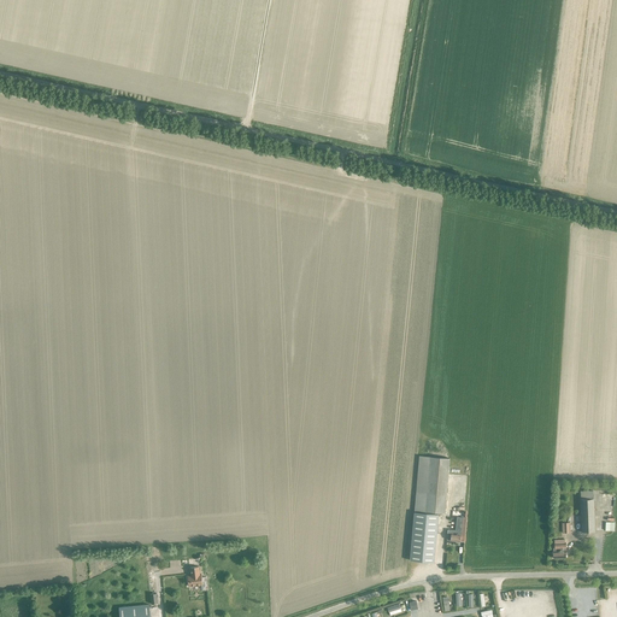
[(418,457),(413,511),(445,513),(450,459),(418,457)]
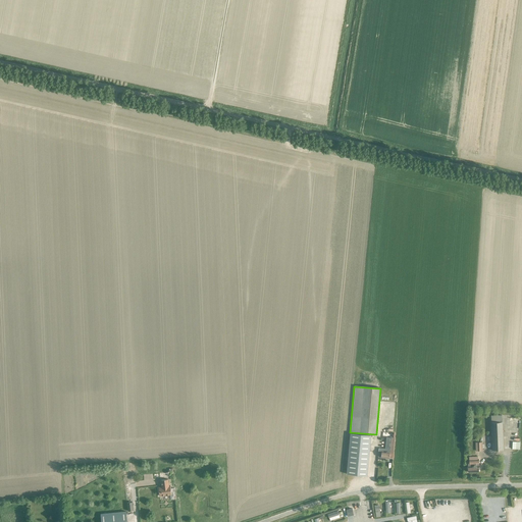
[(503,450),(502,418),(502,415),(490,415),(492,451),(503,450)]
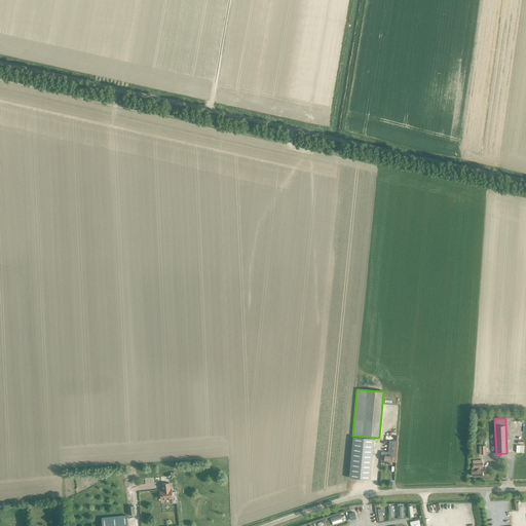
[(353,437),(349,478),(370,480),(373,439),(353,437)]
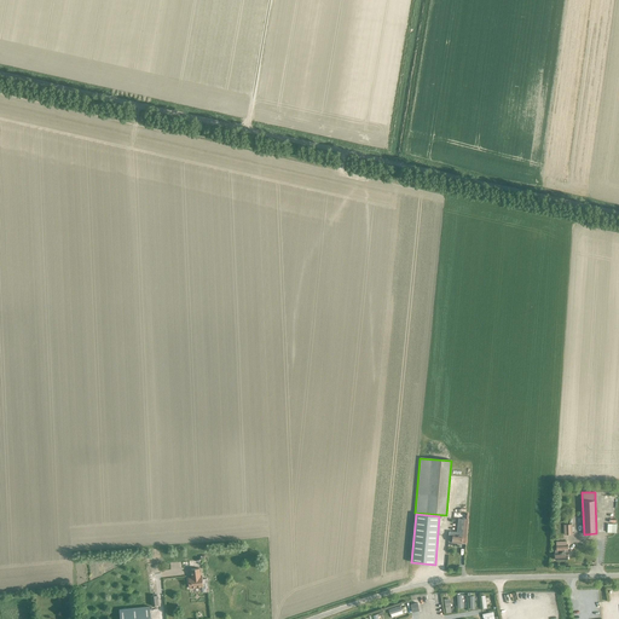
[(449,536),(449,542),(452,542),(452,543),(466,544),(466,538),(468,520),(458,519),(457,532),(450,532),(449,536)]
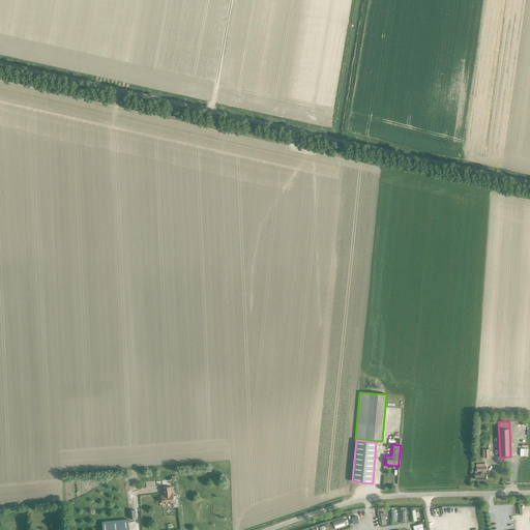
[(475,479),(487,479),(487,467),(484,467),(484,463),(476,463),(476,470),(475,470),(475,479)]
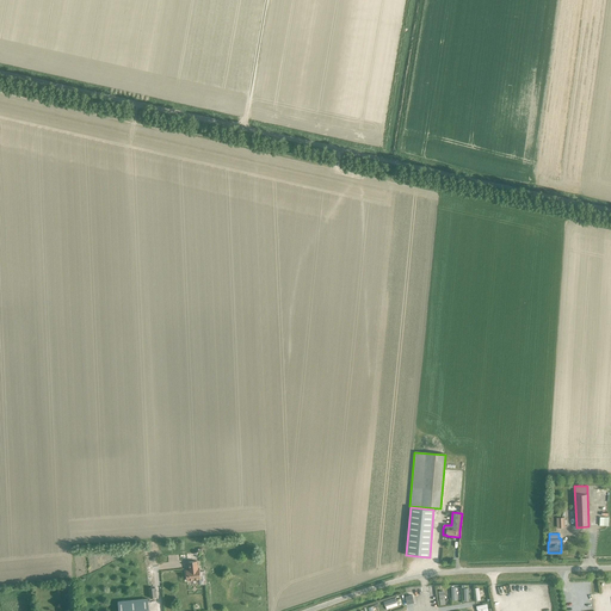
[(190,571),(186,571),(187,581),(199,579),(201,585),(205,584),(204,572),(199,572),(199,569),(198,569),(197,561),(189,562),(190,571)]
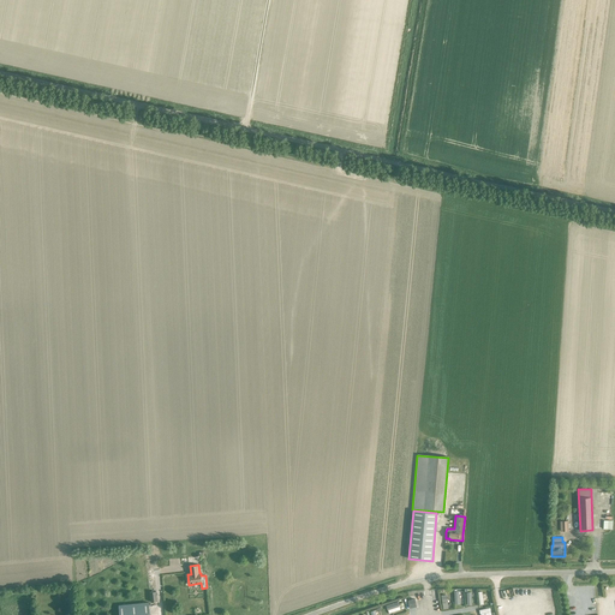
[(119,614),(149,614),(148,603),(119,605),(119,614)]
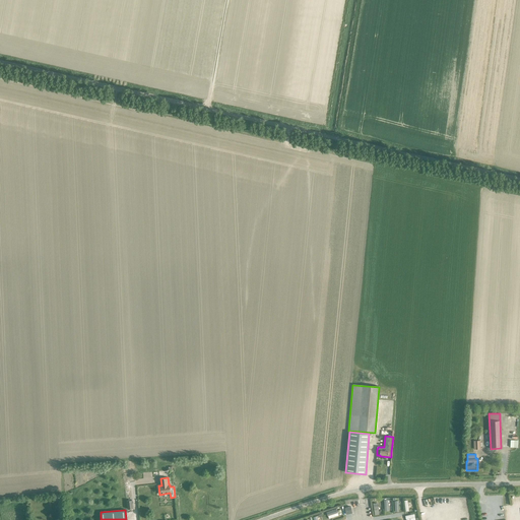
All buildings are outlined.
